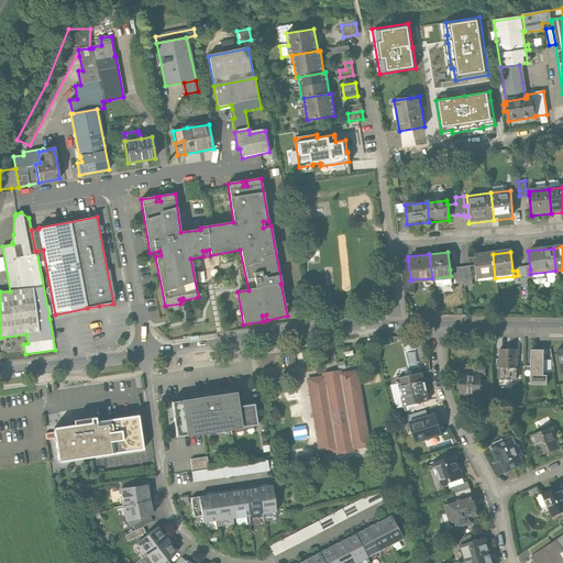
[(475,280),(495,278),(493,254),(472,256),(475,280)]
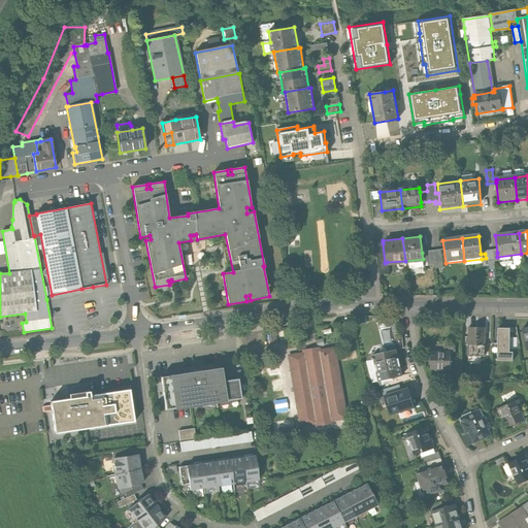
[(383,243),(375,244),(378,274),(389,273),(387,262),(385,263),(383,243)]
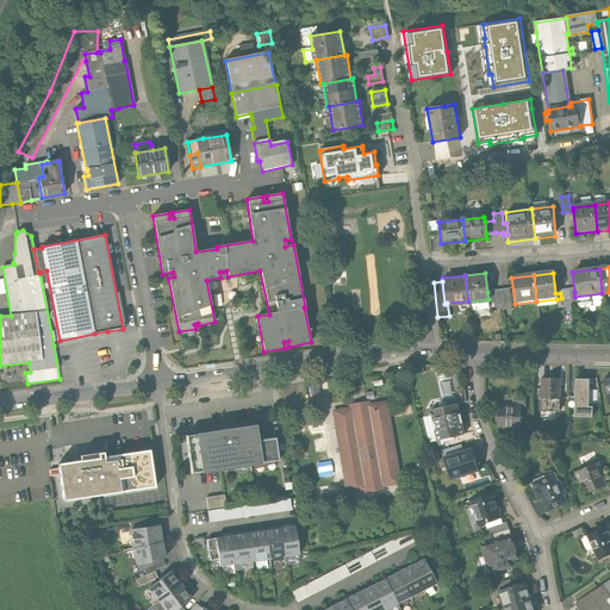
[(503,307),(502,290),(487,292),(489,299),(489,304),(495,303),(495,309),(503,307)]
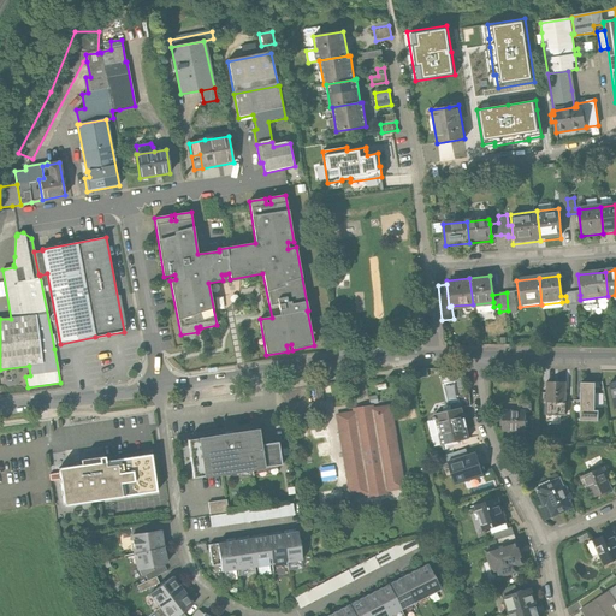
[(514,292),(507,292),(508,311),(509,314),(516,313),(514,292)]
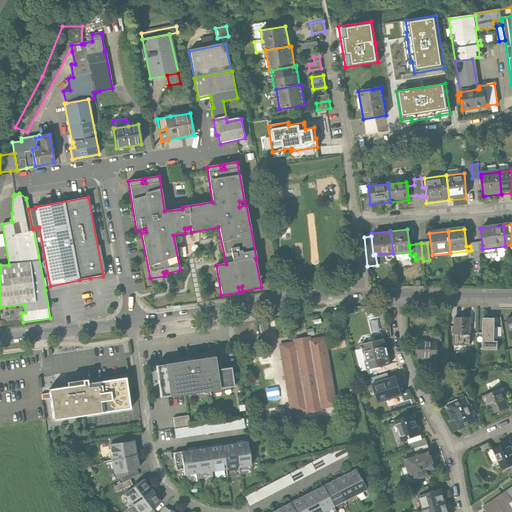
[(482,245),(470,246),(471,250),(473,264),(484,262),(482,249),(482,245)]
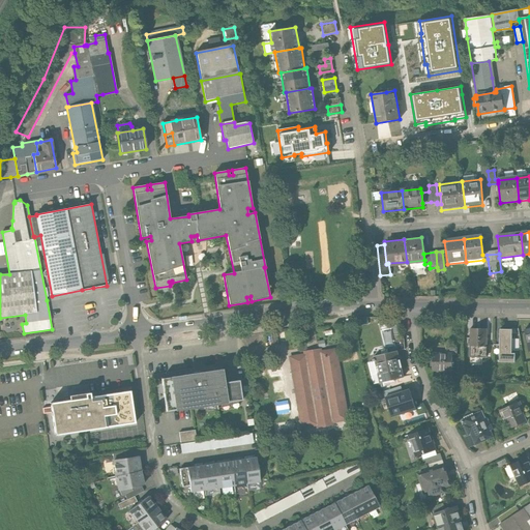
[(488,328),(470,328),(470,340),(470,356),(488,356),(488,328)]
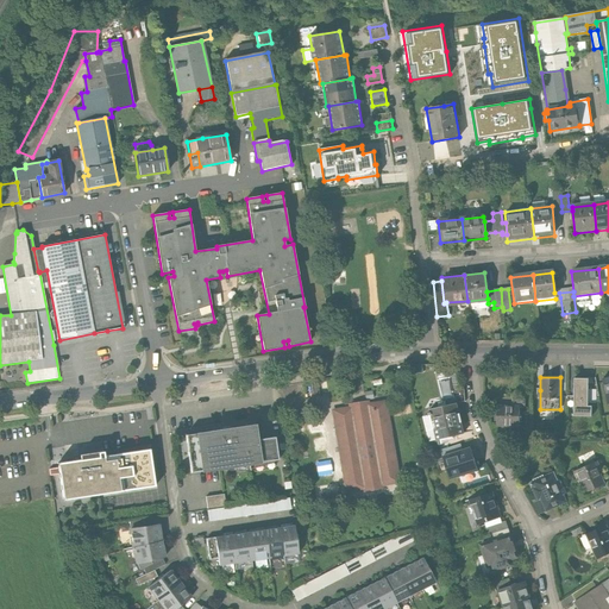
[(588,408),(589,390),(595,390),(595,380),(589,380),(575,378),(575,396),(573,406),(573,416),(591,418),(591,408),(588,408)]
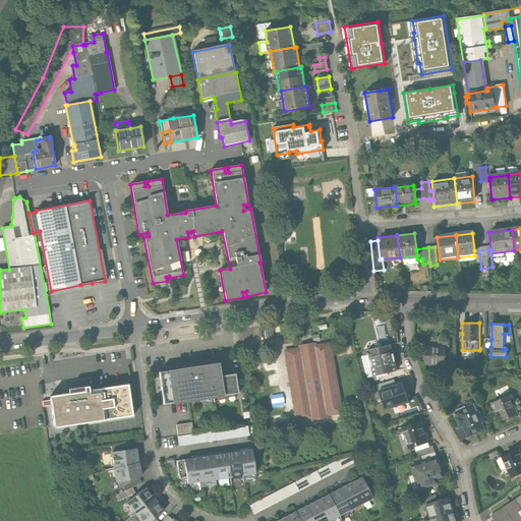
[(330,344),(314,347),(314,344),(310,345),(298,347),(299,349),(285,352),(297,420),(311,418),(311,420),(328,418),(327,415),(341,413),(330,344)]
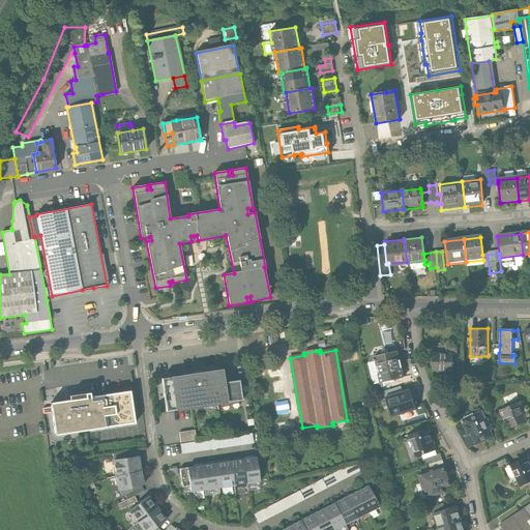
[(398,351),(374,356),(375,359),(373,359),(373,361),(375,360),(378,374),(380,374),(382,382),(404,378),(398,351)]
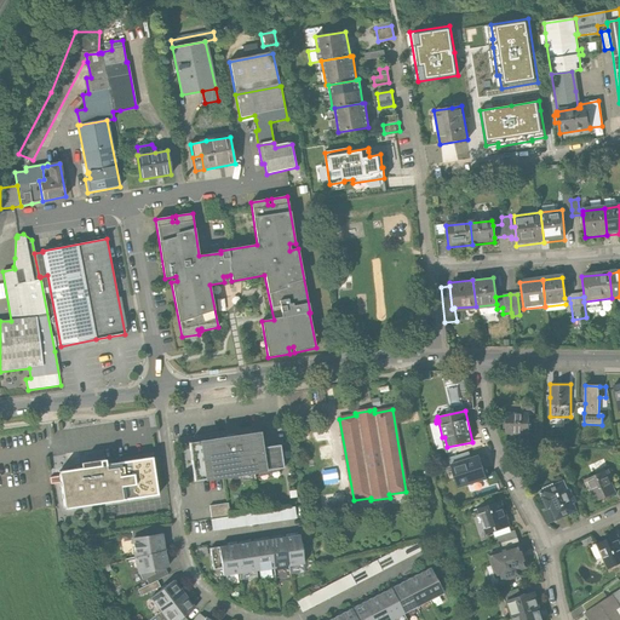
[(506,414),(506,434),(529,434),(529,414),(506,414)]
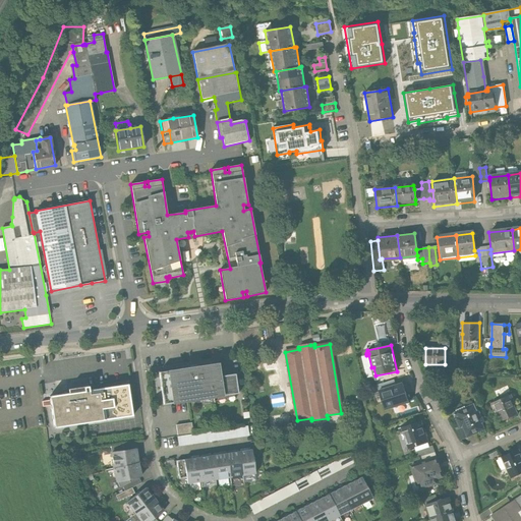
[(223,396),(220,377),(219,363),(159,372),(164,405),(223,396)]
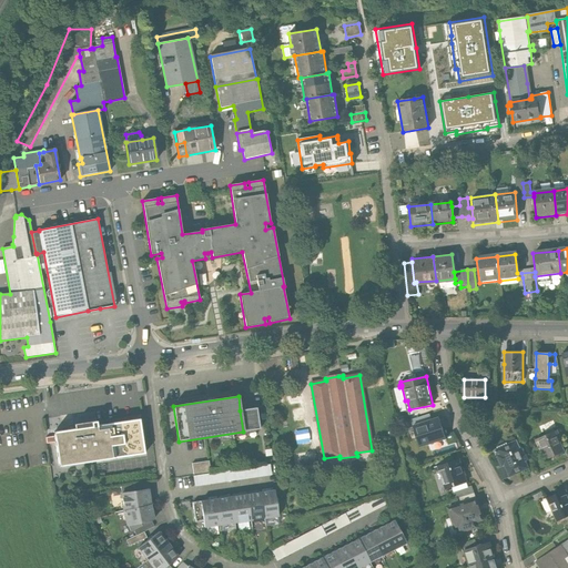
[(240,411),(243,432),(260,429),(256,408),(240,411)]
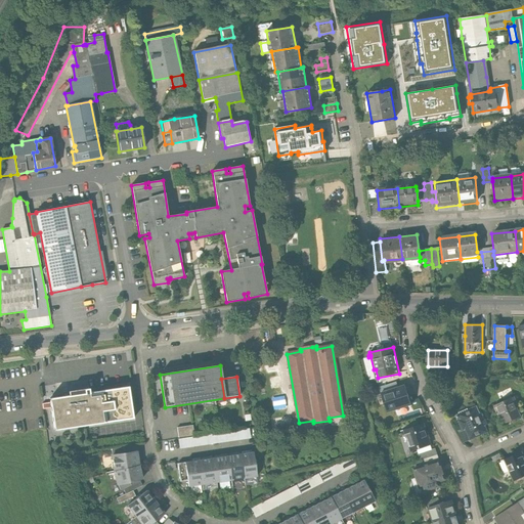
[(396,383),(379,388),(380,392),(384,390),(384,393),(398,388),(396,383)]
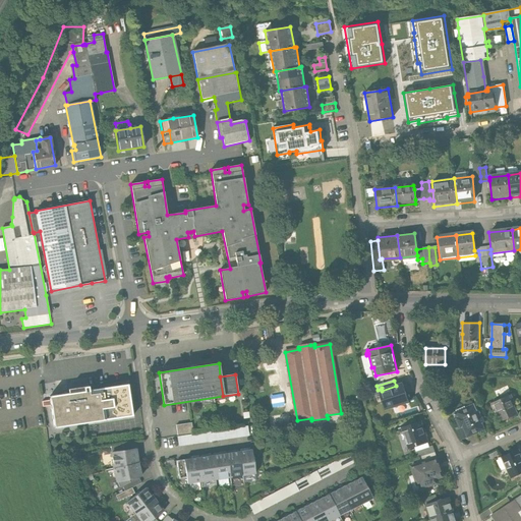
[(382,391),(380,392),(386,410),(408,402),(402,384),(396,386),(382,391)]
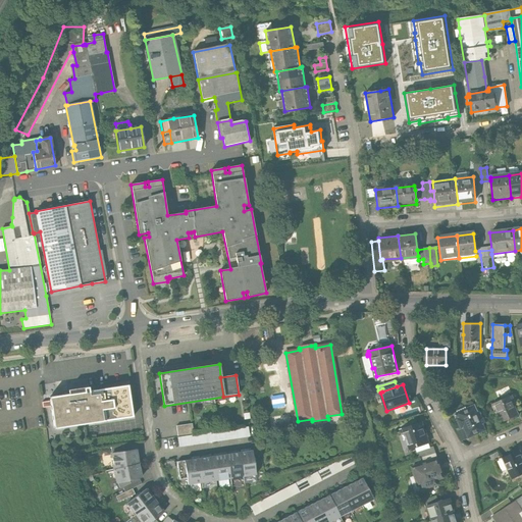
[(69,395),(50,398),(54,429),(134,417),(128,385),(90,392),(89,387),(68,390),(69,395)]
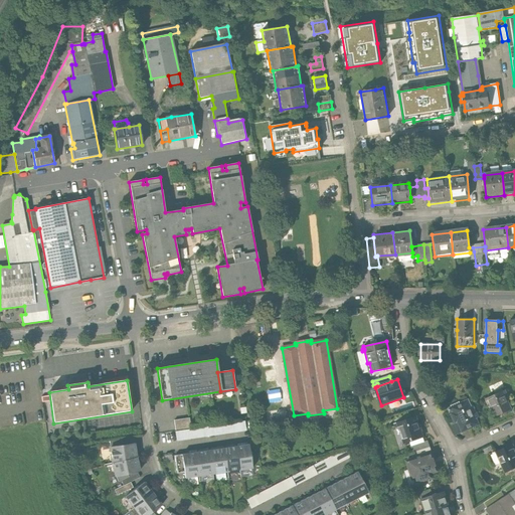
[(504,390),(487,397),(495,416),(512,408),(504,390)]
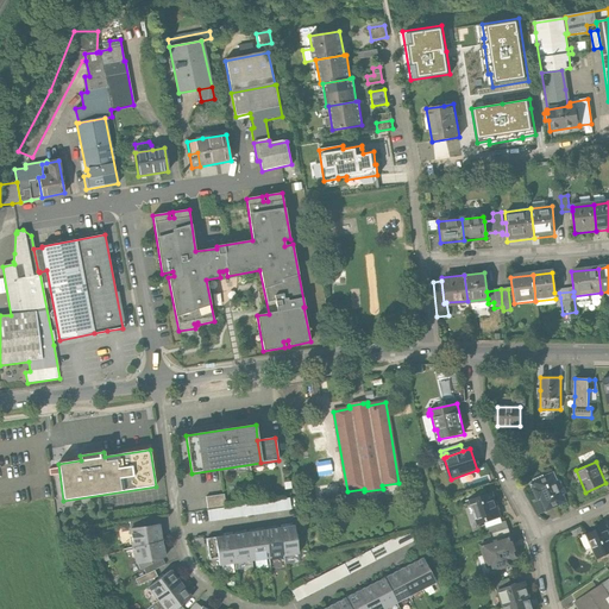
[(328,463),(318,464),(319,476),(330,473),(328,463)]
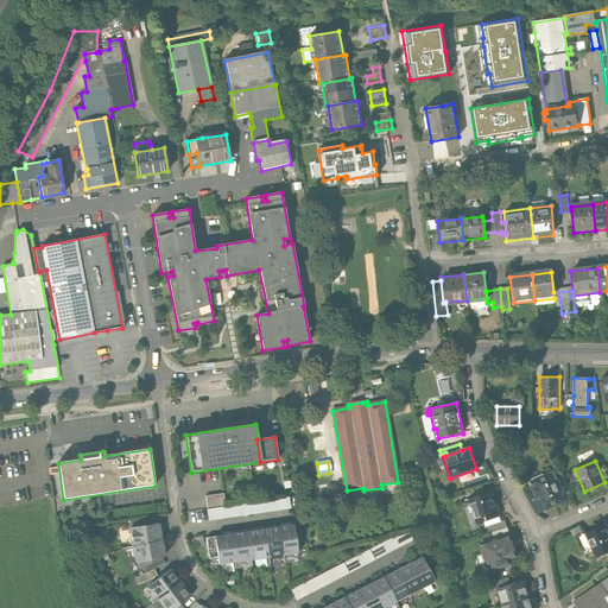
[(552,472),(533,481),(536,486),(532,487),(538,499),(533,501),(539,513),(546,510),(567,500),(552,472)]
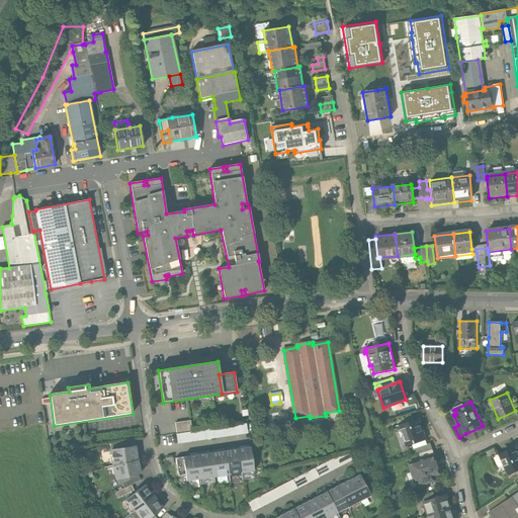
[(407,445),(413,444),(414,448),(427,444),(426,439),(419,419),(401,425),(407,445)]
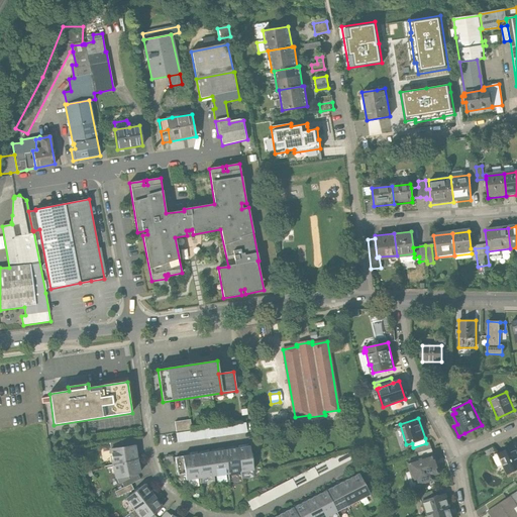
[(175,422),(177,433),(192,431),(190,420),(175,422)]
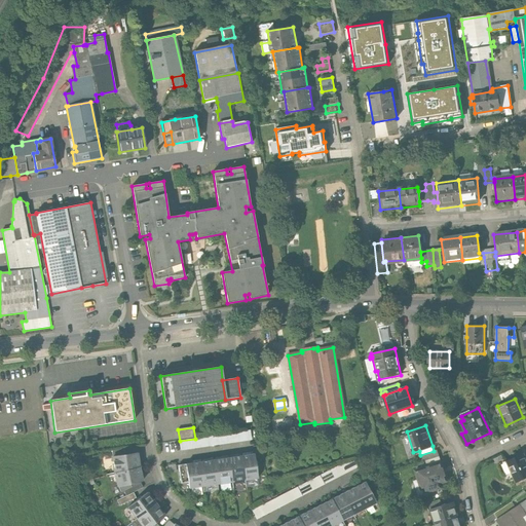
[(180,441),(181,451),(252,441),(250,430),(195,439),(180,441)]
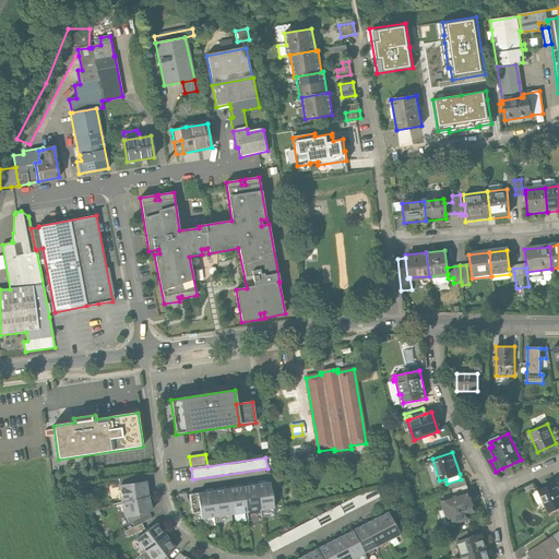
[(119,479),(119,486),(133,484),(132,477),(119,479)]
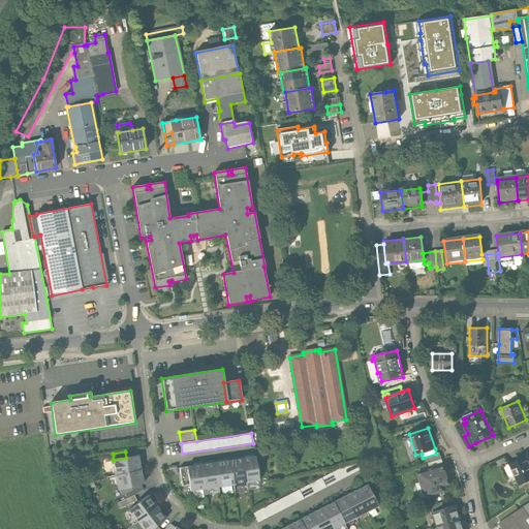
[(436,454),(423,458),(425,464),(429,463),(441,459),(439,453),(436,454)]
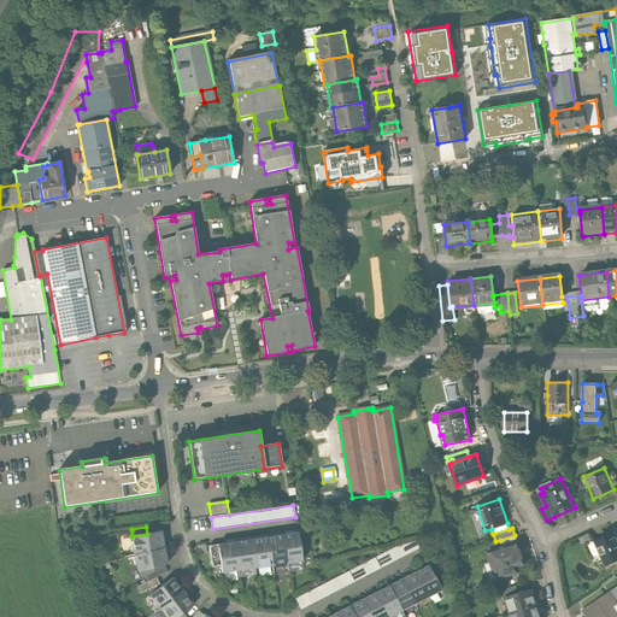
[(147,534),(131,536),(135,556),(163,548),(160,533),(147,534)]
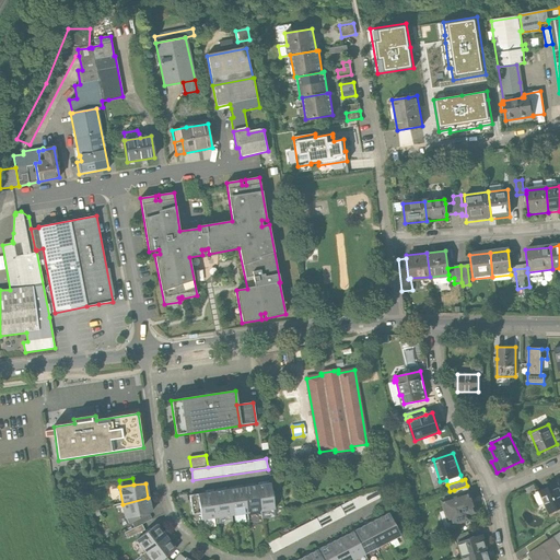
[(270,483),(257,486),(260,512),(275,510),(273,502),(275,502),(273,491),(271,491),(270,483)]
